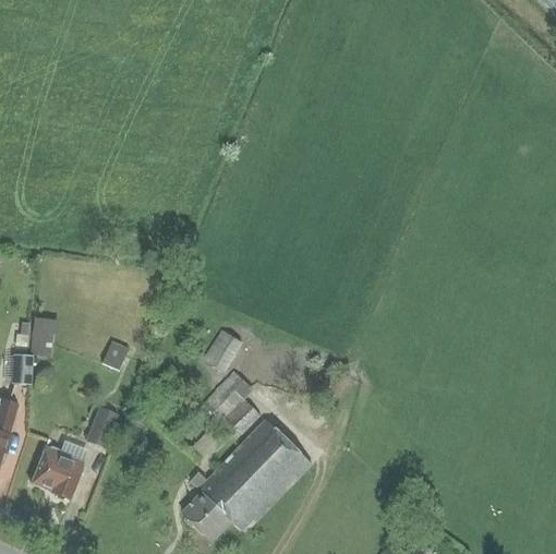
[(55,314),(34,313),(32,350),(51,352),(55,314)]
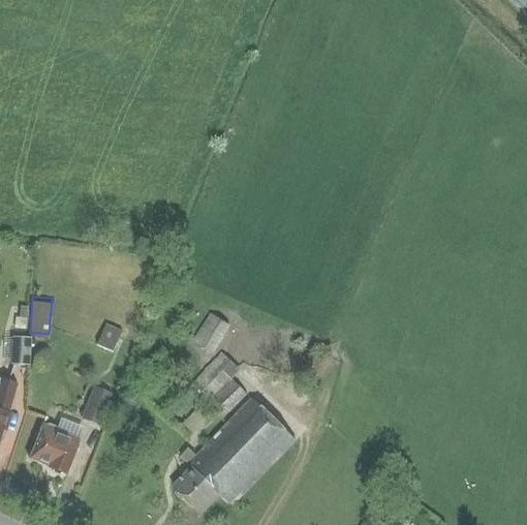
[(231,323),(212,310),(194,338),(214,350),(231,323)]
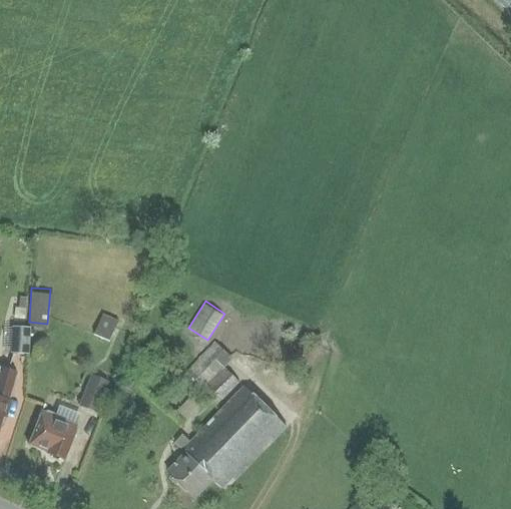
[(111,339),(120,318),(104,312),(94,333),(111,339)]
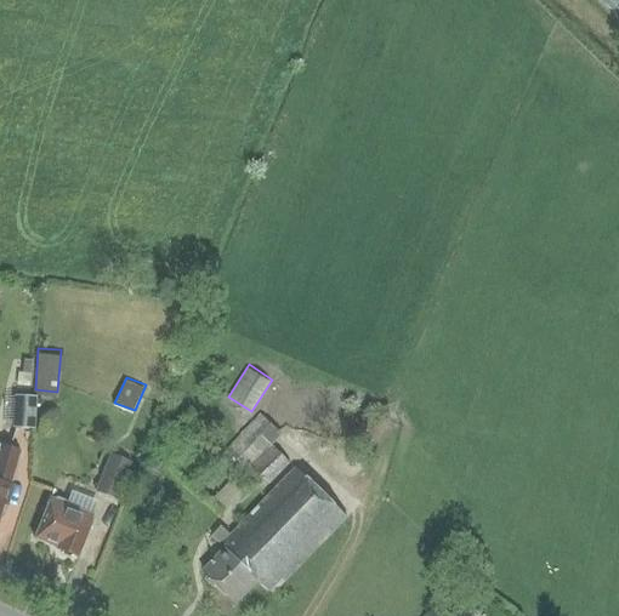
[(12,422),(34,423),(37,393),(15,392),(12,422)]
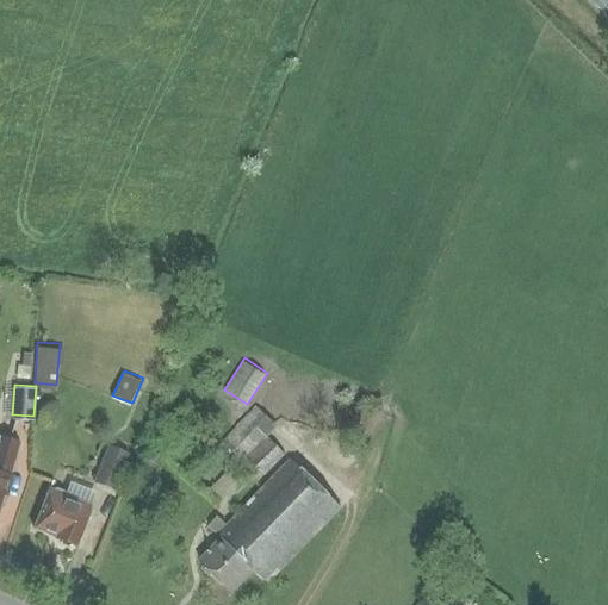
[(259,403),(224,438),(240,454),(243,450),(266,473),(287,450),(270,434),(280,423),(259,403)]
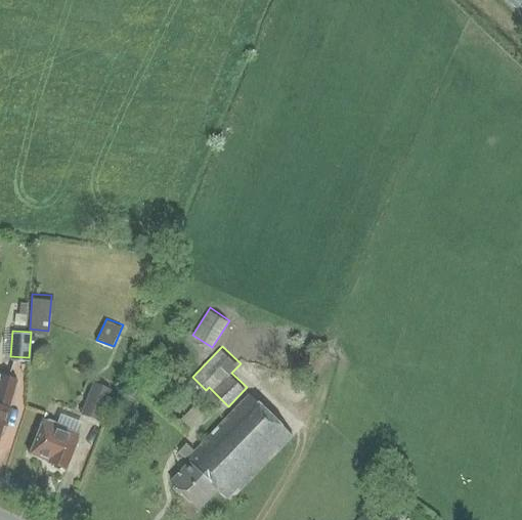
[(0,434),(3,424),(7,425),(12,406),(9,406),(17,379),(1,374),(0,377),(0,434)]
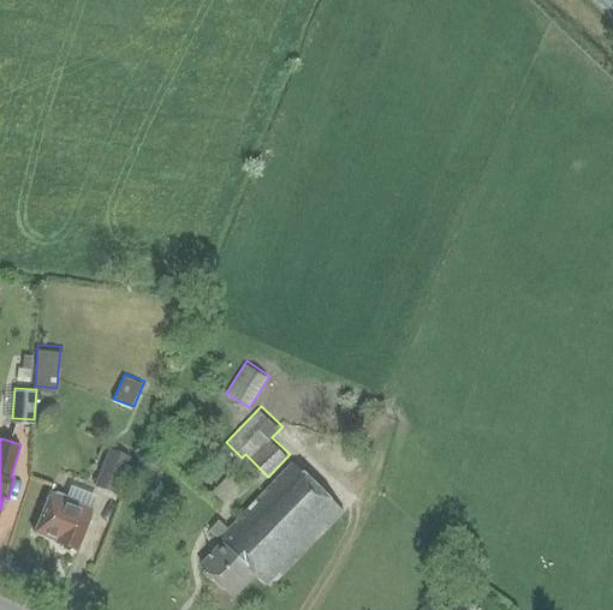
[(117,491),(130,455),(111,447),(97,483),(117,491)]
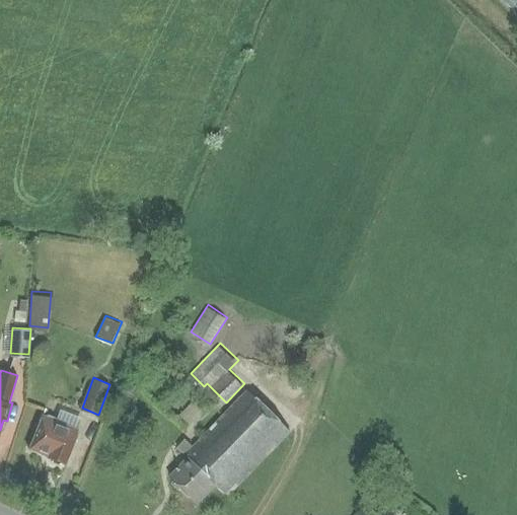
[(229,494),(291,430),(248,389),(187,454),(189,456),(170,475),(175,480),(172,482),(180,490),(183,487),(200,503),(218,484),(229,494)]
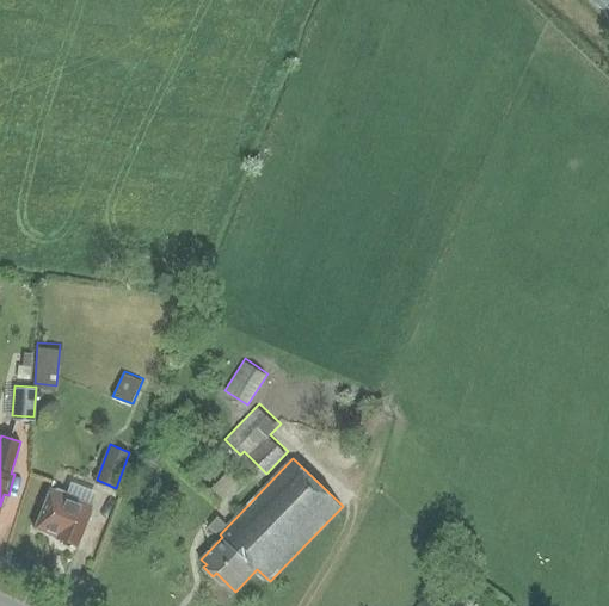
[(221,496),(240,480),(231,468),(211,484),(221,496)]
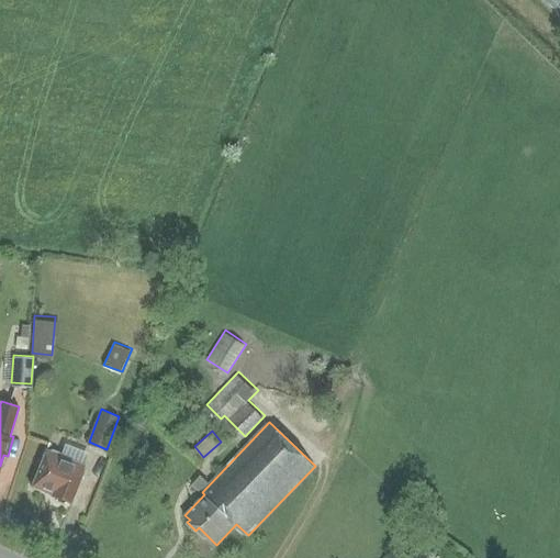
[(71,501),(86,465),(60,455),(59,452),(54,449),(51,452),(46,449),(33,486),(52,493),(51,494),(53,495),(55,499),(65,503),(69,501),(71,501)]
